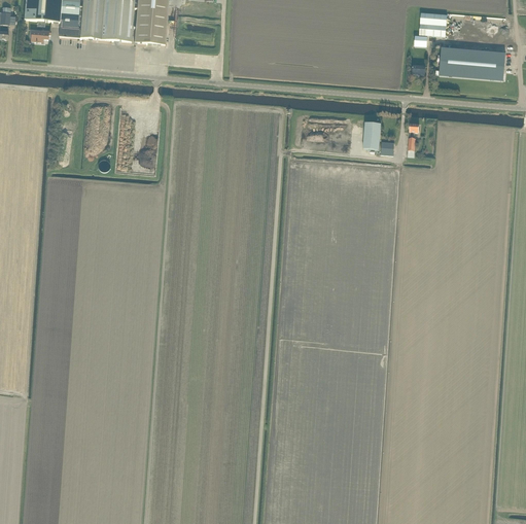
[(25,0),(24,19),(60,22),(59,25),(61,25),(60,29),(59,29),(58,35),(131,41),(133,8),(134,0),(25,0)]
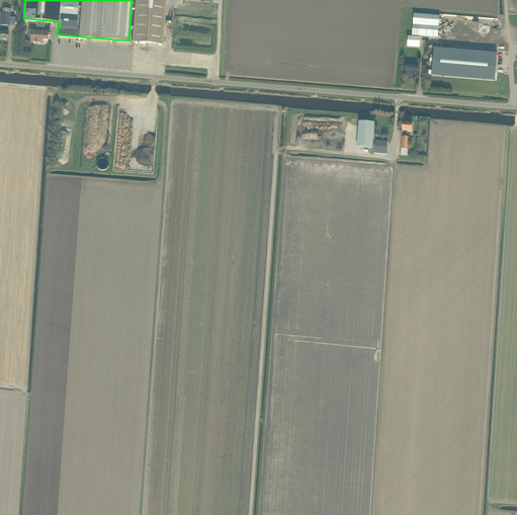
[(162,45),(165,0),(132,0),(131,8),(135,8),(132,41),(132,43),(162,45)]
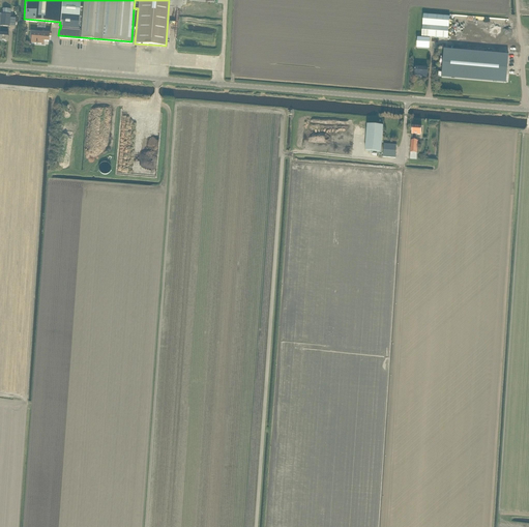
[(0,23),(9,25),(9,12),(0,11),(0,23)]
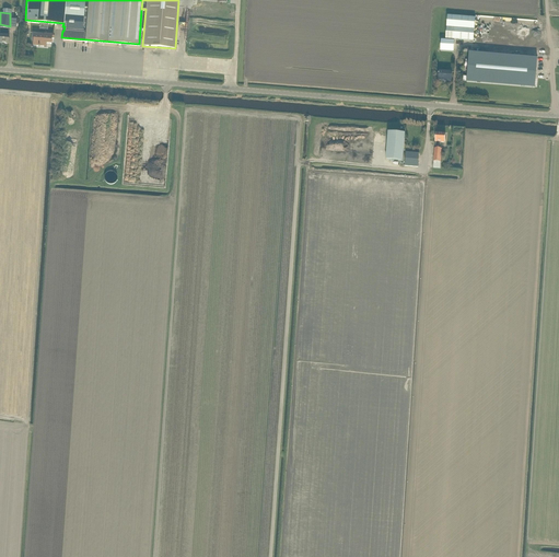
[(473,38),(474,15),(447,13),(445,36),(473,38)]
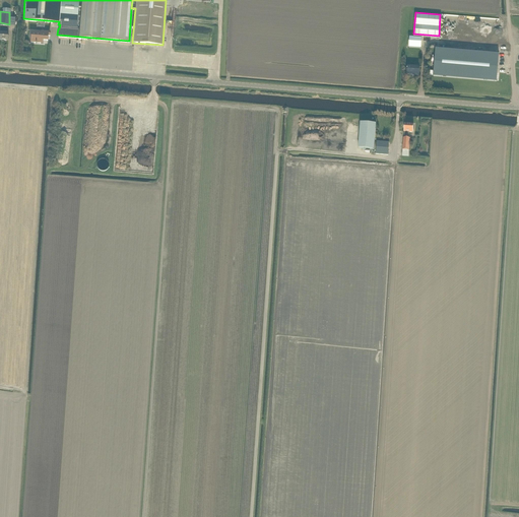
[(49,34),(49,29),(40,28),(40,30),(30,29),(29,40),(40,41),(40,38),(47,38),(47,34),(49,34)]
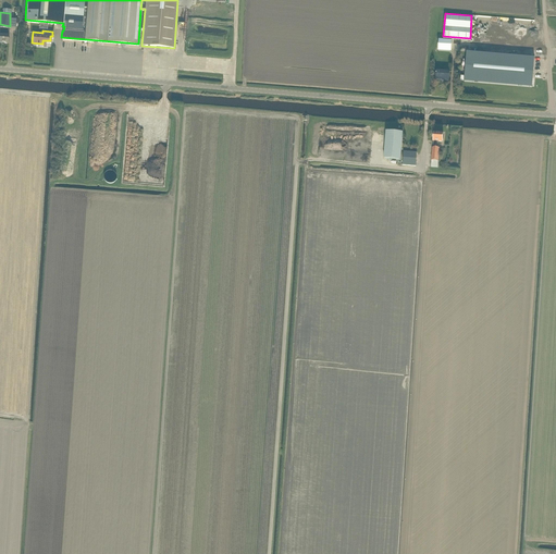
[(451,49),(452,37),(437,36),(436,48),(451,49)]
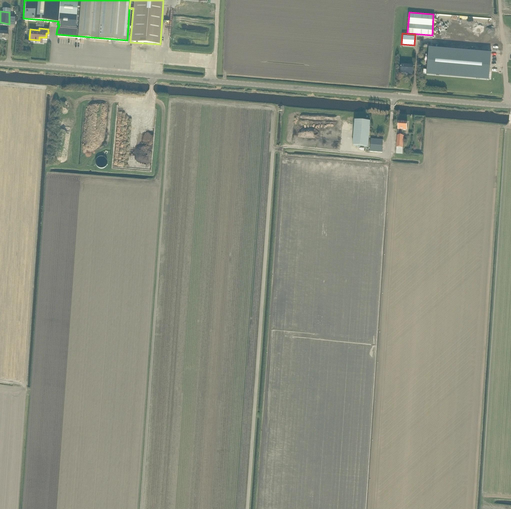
[(488,78),(490,51),(428,45),(426,72),(488,78)]
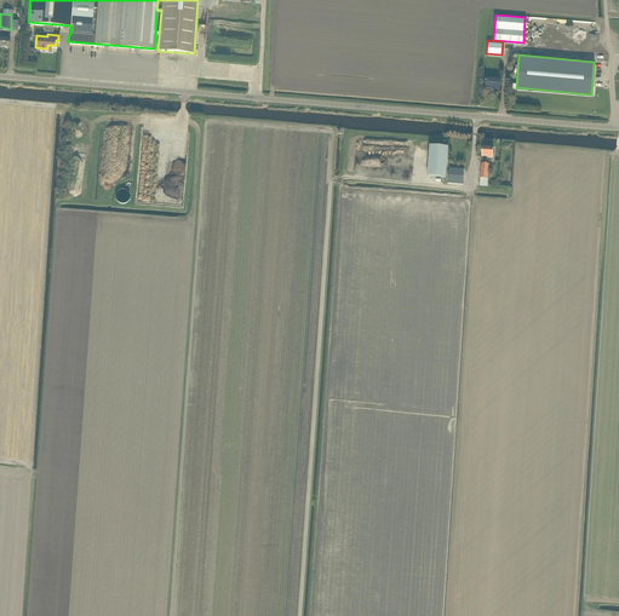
[(499,86),(499,76),(485,75),(485,85),(499,86)]
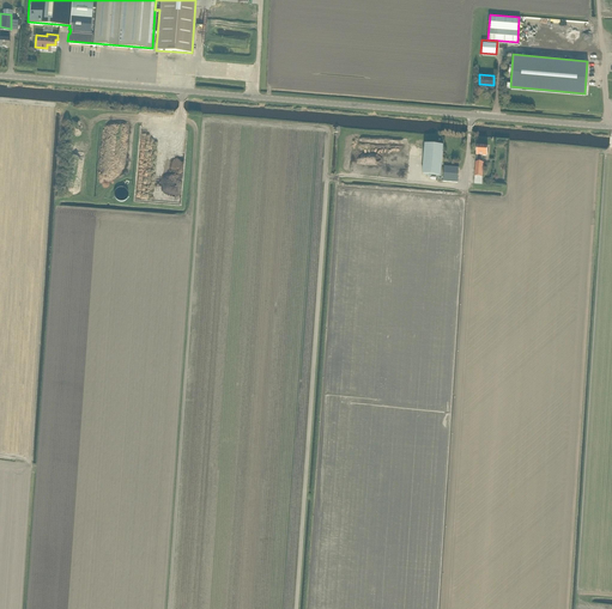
[(440,172),(442,142),(424,141),(422,171),(440,172)]
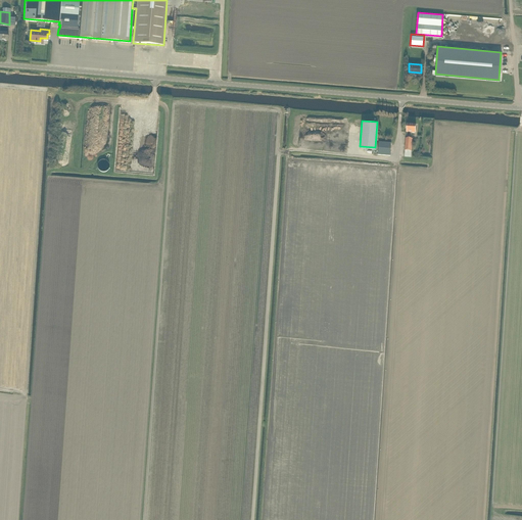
[(415,131),(415,123),(407,122),(406,130),(405,148),(411,149),(412,137),(410,136),(411,130),(415,131)]
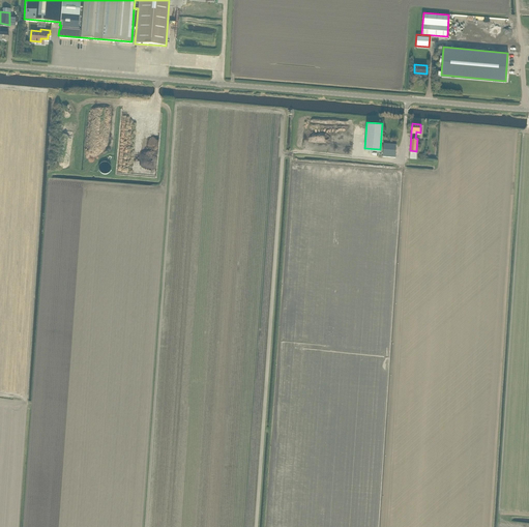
[(394,155),(395,142),(383,142),(382,154),(394,155)]
